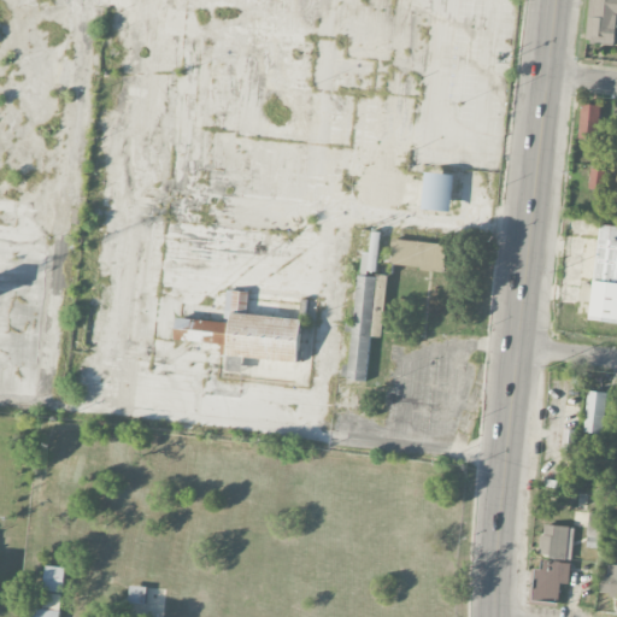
[(616,0),(589,0),(587,42),(615,43),(616,24),(616,23),(616,0)]
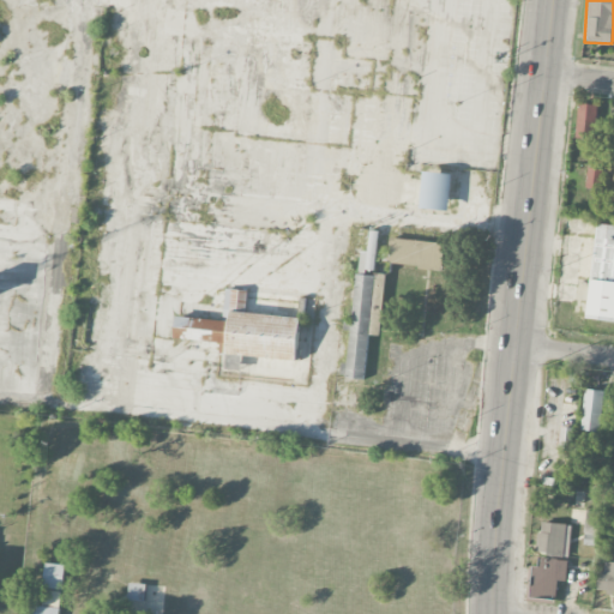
[(577,143),(597,144),(599,104),(578,103),(577,143)]
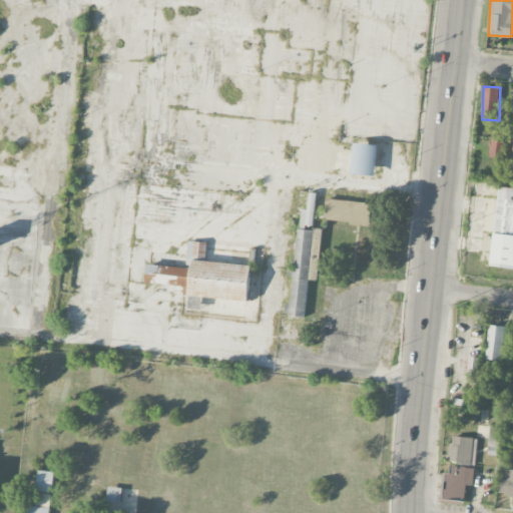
[(504,157),(504,141),(491,141),(490,157),(504,157)]
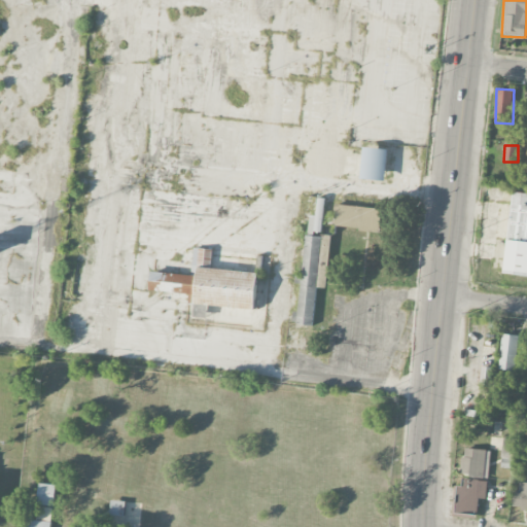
[(361,179),(386,180),(387,148),(362,147),(361,179)]
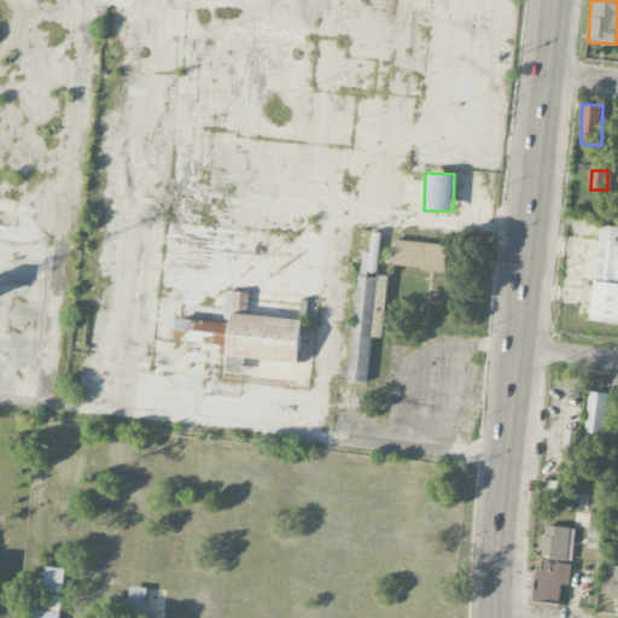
[(617,226),(600,225),(590,320),(617,322),(617,226)]
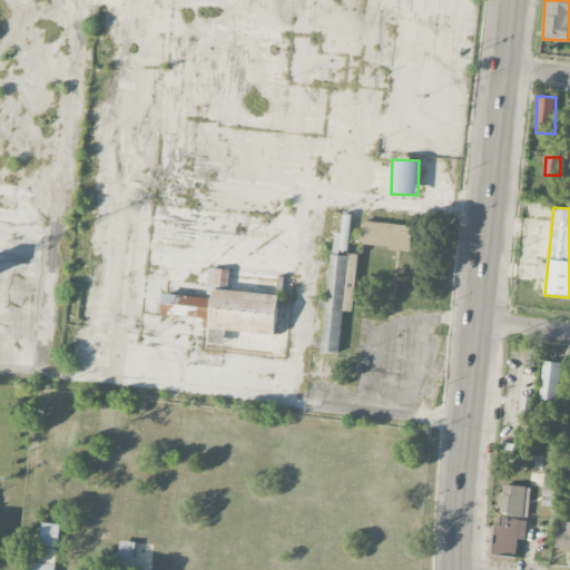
[(361,246),(419,252),(421,226),(363,222),(361,246)]
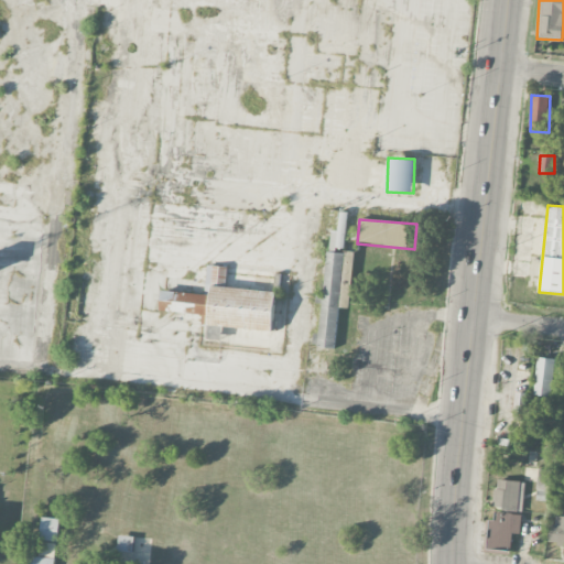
[(327,251),(323,300),(322,300),(318,334),(314,334),(313,347),(335,349),(339,307),(349,308),(354,253),(327,251)]
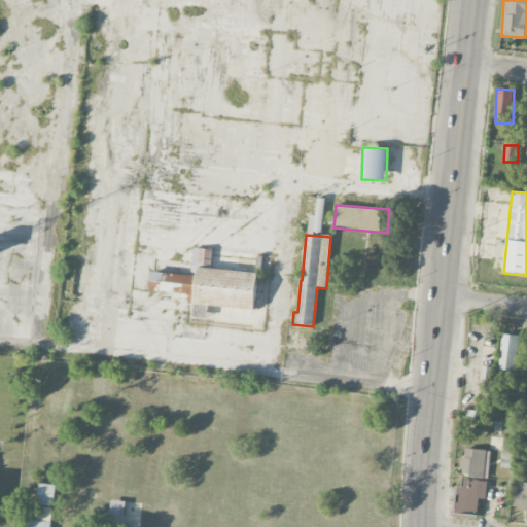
[(257,272),(211,268),(213,248),(194,247),(190,274),(151,271),(149,290),(194,294),(191,316),(208,317),(209,306),(254,309),(257,272)]
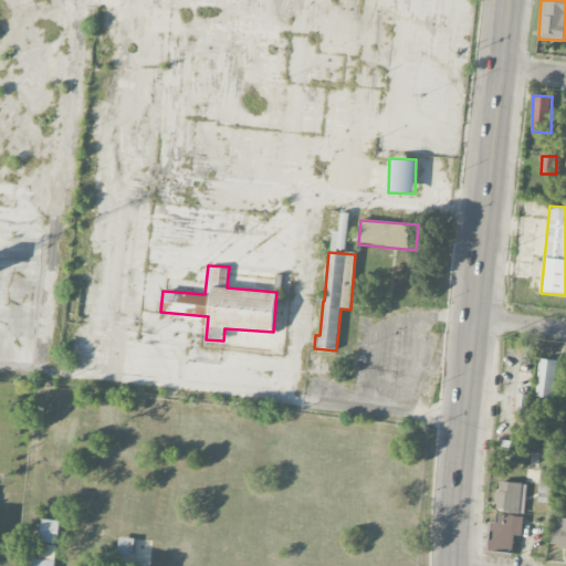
[(553,399),(558,362),(540,358),(535,396),(553,399)]
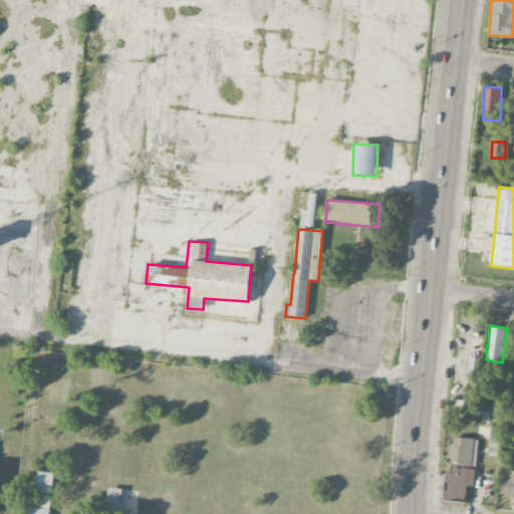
[(480,377),(481,357),(469,356),(468,376),(480,377)]
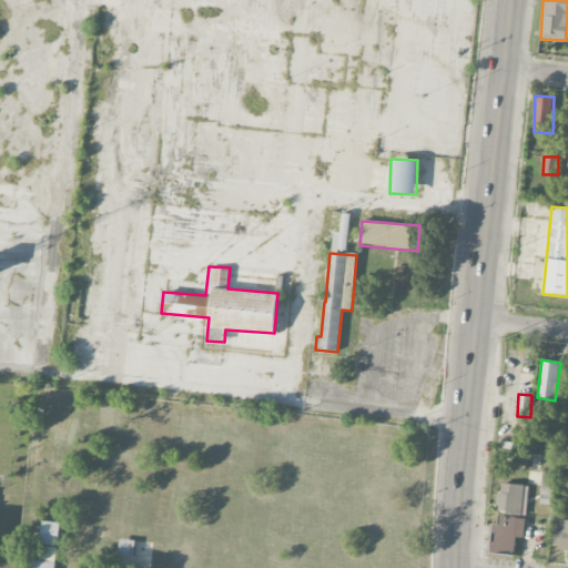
[(553,505),(556,474),(544,473),(539,503),(553,505)]
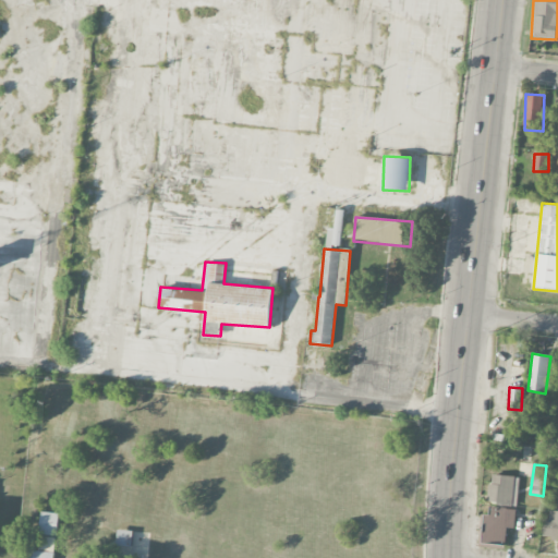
[(512,505),(513,475),(489,475),(488,504),(512,505)]
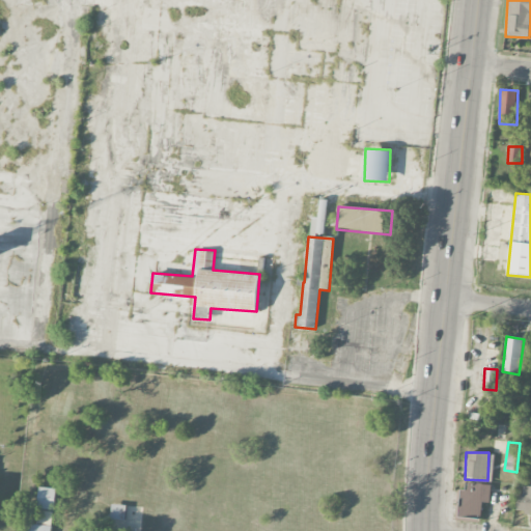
[(491,484),(467,481),(466,491),(462,490),(458,518),(480,520),(482,502),(488,503),(491,484)]
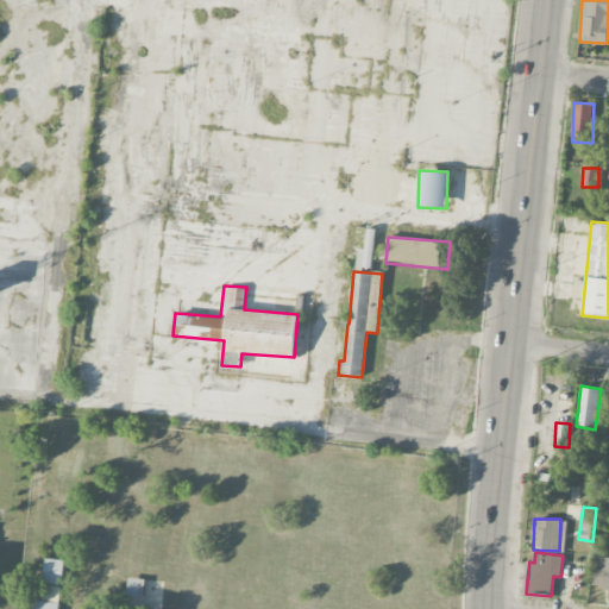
[(58,608),(63,559),(38,557),(32,608),(58,608)]
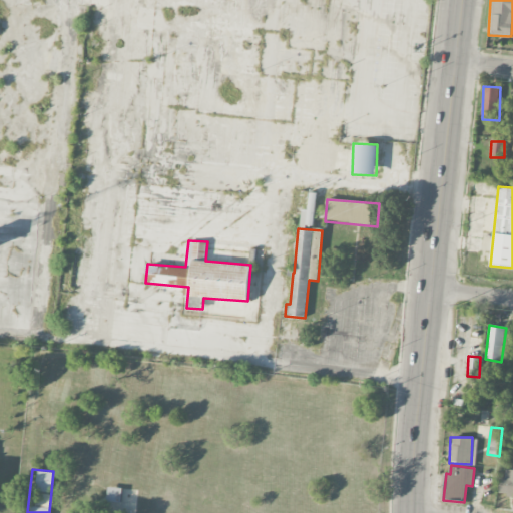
[(500,477),(499,495),(512,495),(512,470),(506,470),(505,477),(500,477)]
